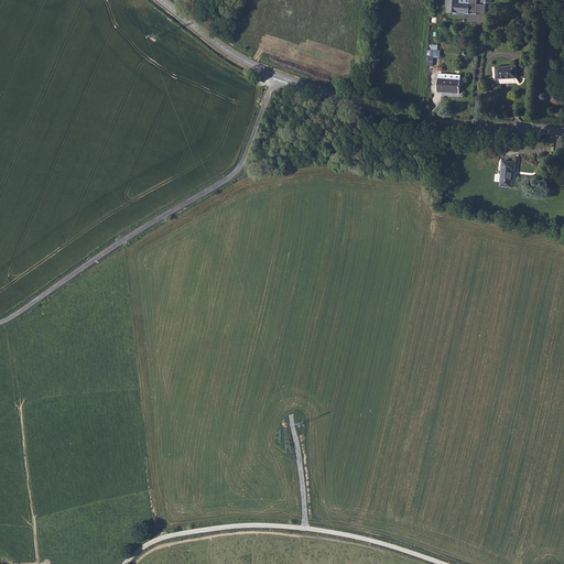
[(476,14),(476,0),(445,0),(446,8),(447,7),(447,12),(476,14)]
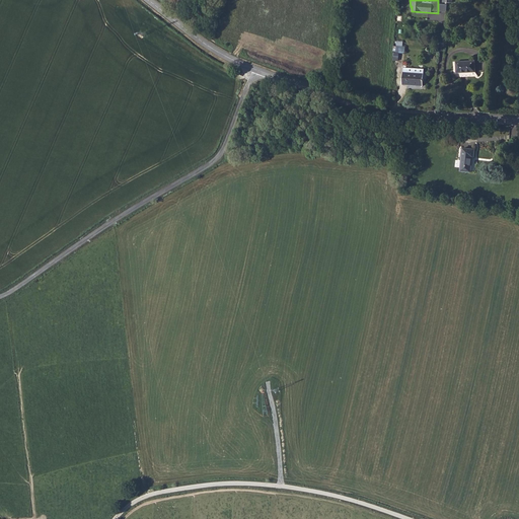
[(396,52),(394,52),(393,60),(399,61),(399,53),(405,53),(405,46),(403,46),(403,41),(397,41),(396,52)]
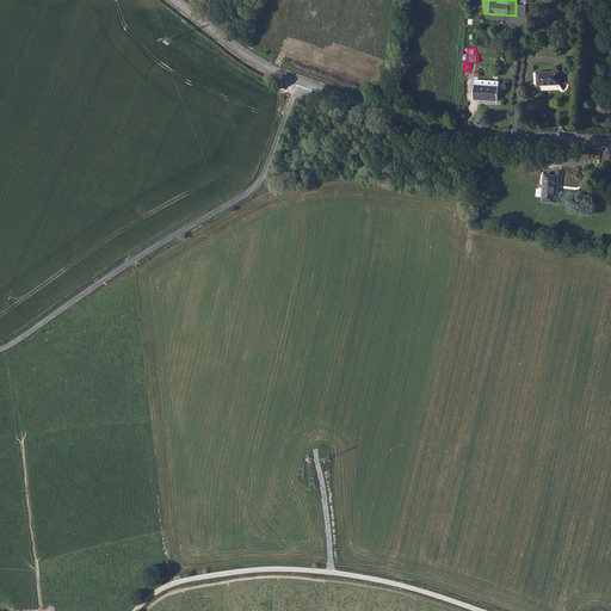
[(535,86),(560,86),(560,72),(535,72),(535,86)]
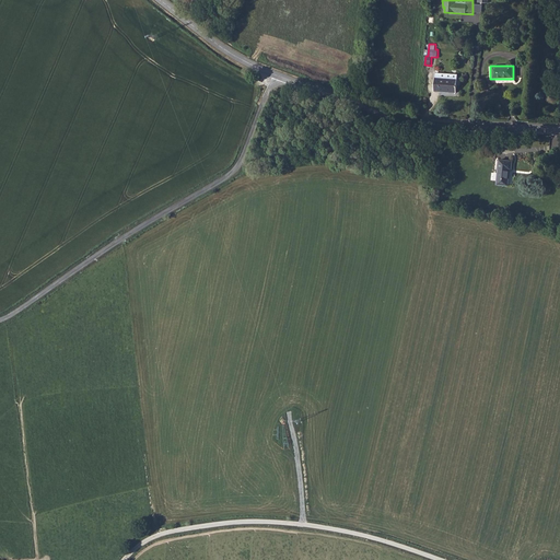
[(435,78),(434,92),(456,93),(457,80),(435,78)]
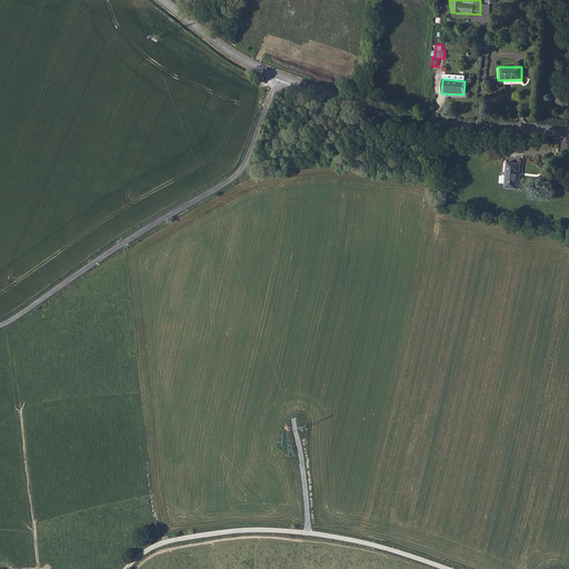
[(502,185),(513,187),(517,170),(519,170),(520,161),(507,159),(502,185)]
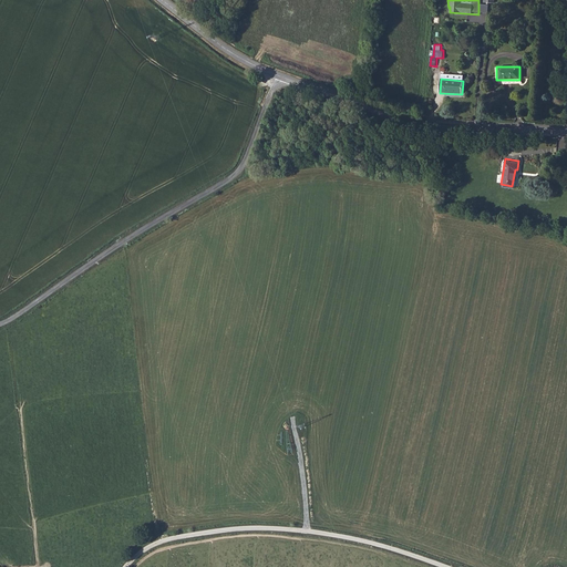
All buildings are outlined.
